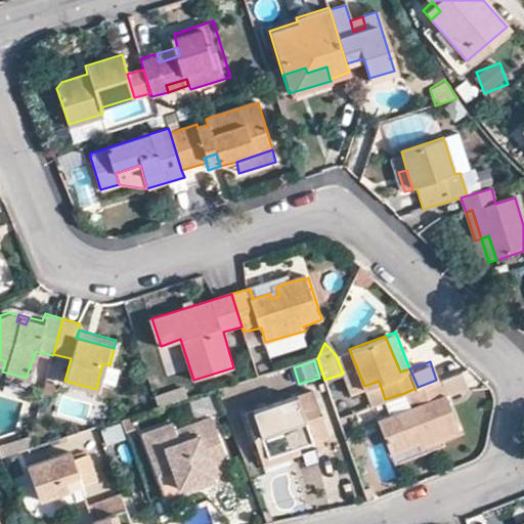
[(110,365),(102,363),(98,380),(113,384),(117,367),(110,365)]
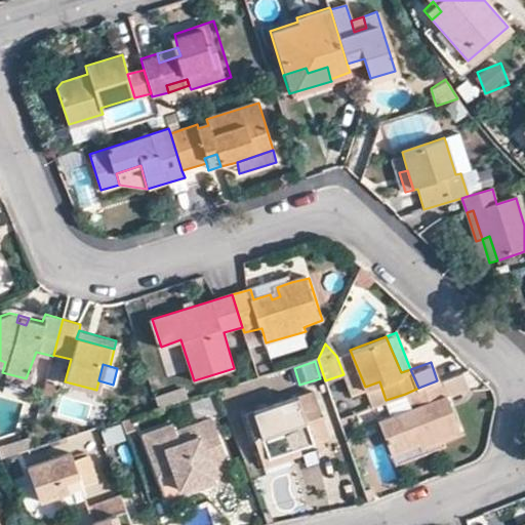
[(441,436),(458,430),(445,396),(469,387),(461,370),(437,380),(418,388),(405,394),(411,408),(376,421),(389,451),(411,443),(409,437),(416,435),(419,445),(441,436)]
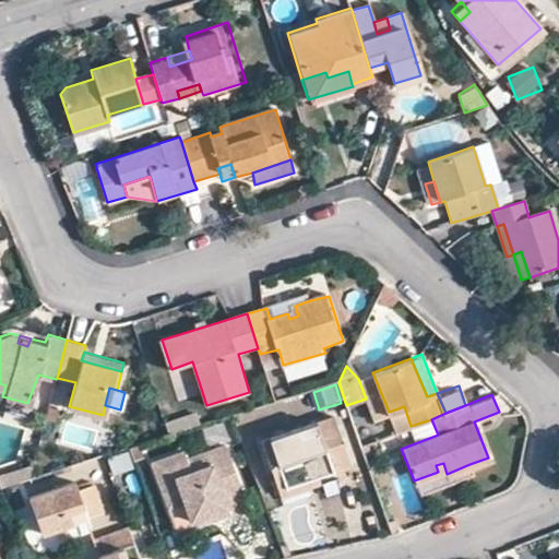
[(171,432),(199,424),(195,414),(168,421),(171,432)]
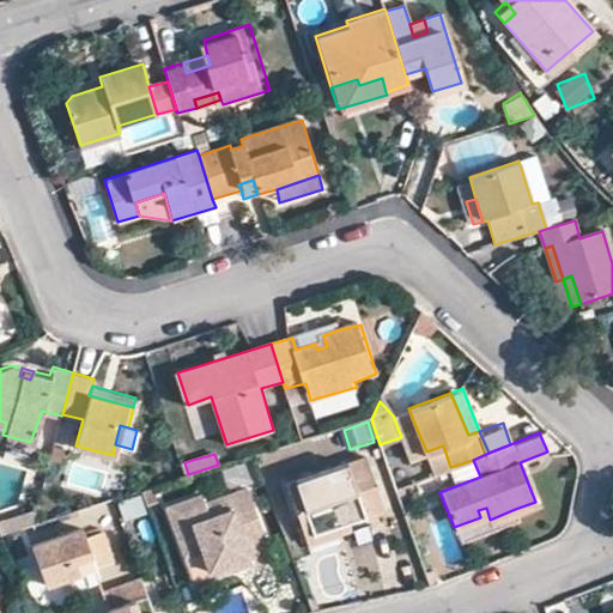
[(287,486),(307,540),(350,525),(386,513),(366,459),(287,486)]
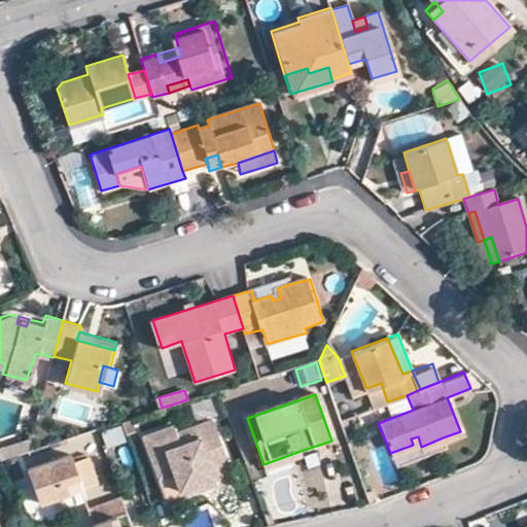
[(142,435),(156,480),(172,476),(176,489),(199,482),(197,473),(208,469),(213,484),(214,486),(232,480),(210,418),(173,431),(171,426),(142,435)]
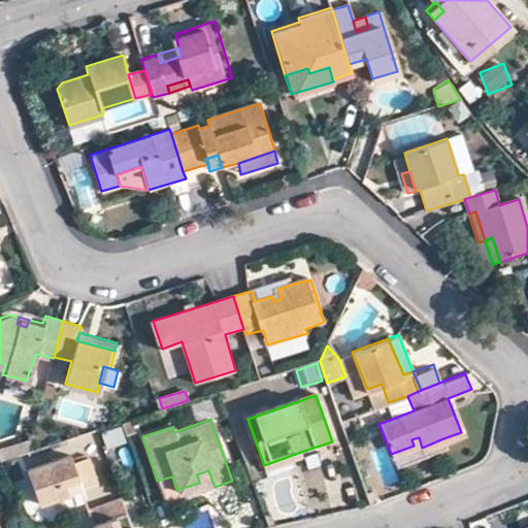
[(108,449),(127,443),(123,428),(104,432),(108,449)]
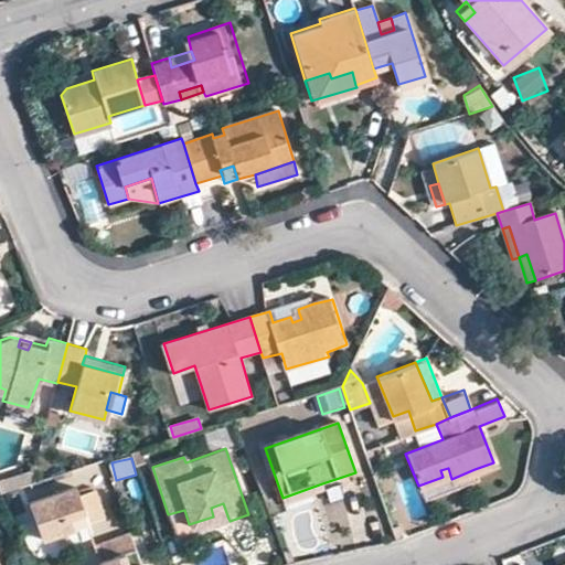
[(418,486),(423,499),(477,478),(475,469),(451,479),(448,468),(440,470),(443,477),(418,486)]
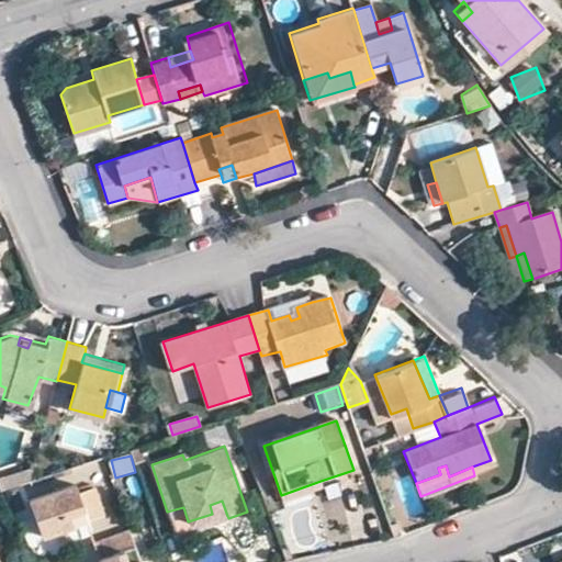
[(281,495),(283,503),(323,490),(321,481),(281,495)]
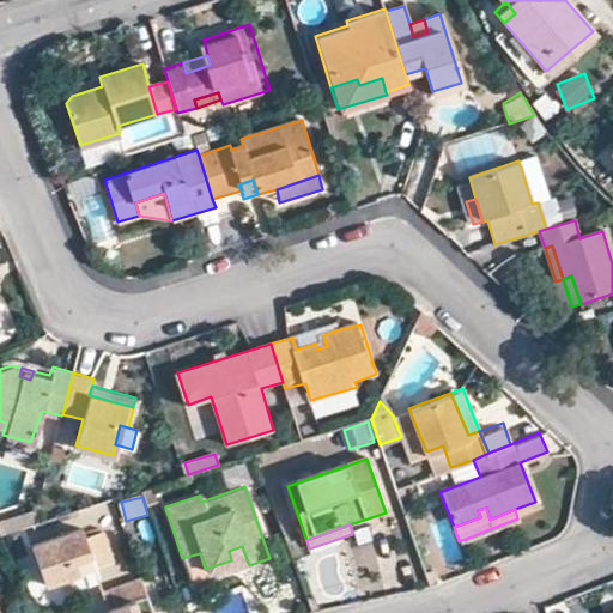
[(34,544),(46,586),(93,570),(113,565),(103,535),(86,540),(83,529),(34,544)]
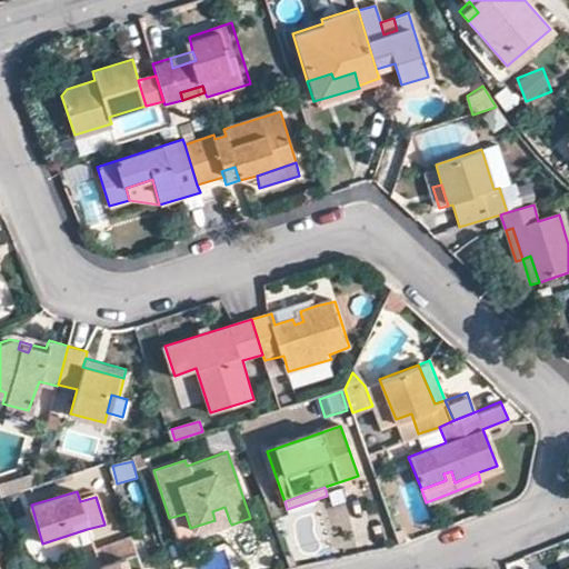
[(190,528),(192,535),(230,522),(225,507),(212,511),(215,520),(190,528)]
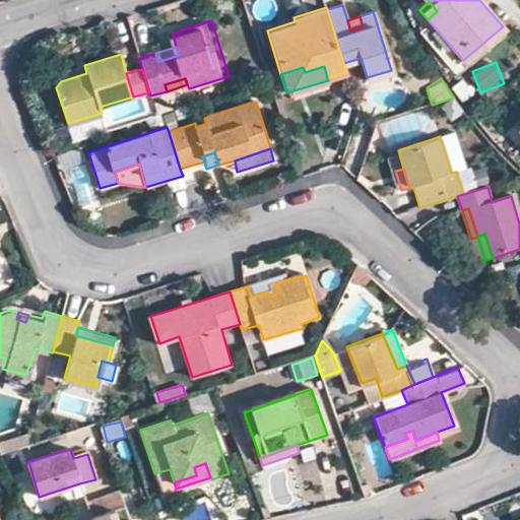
[(170,469),(154,473),(160,494),(176,489),(174,482),(170,469)]
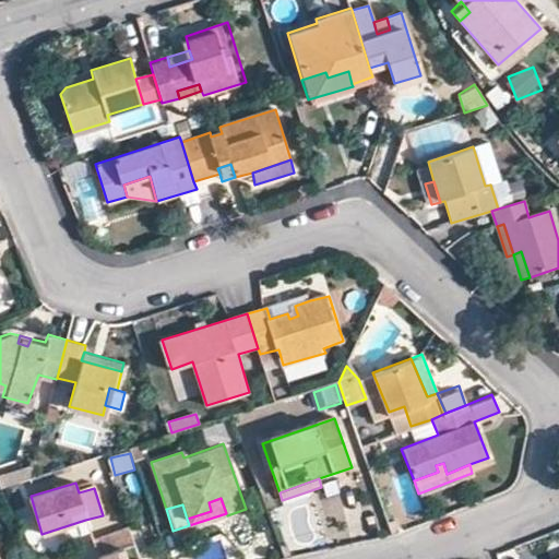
[(108,557),(99,558),(138,558),(130,531),(103,538),(108,557)]
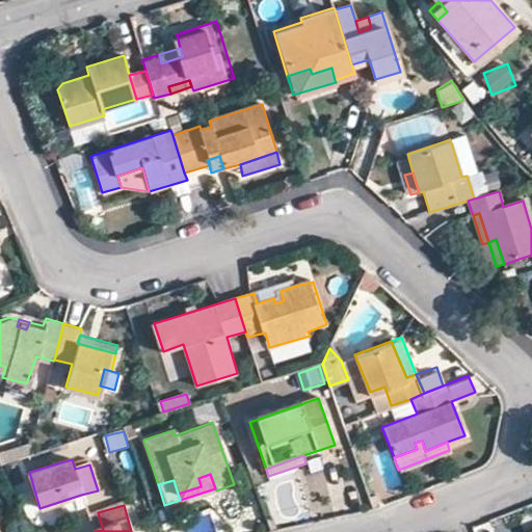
All buildings are outlined.
